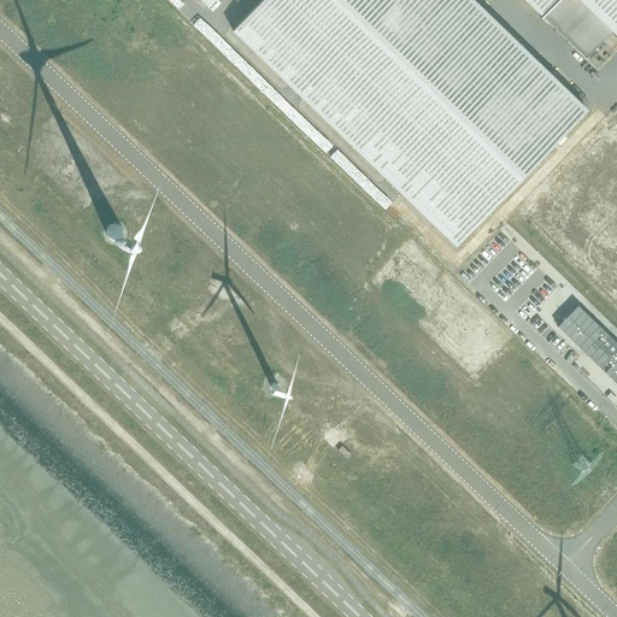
[(472,0),(262,0),(233,30),(454,246),(586,110),(530,56),(472,0)]
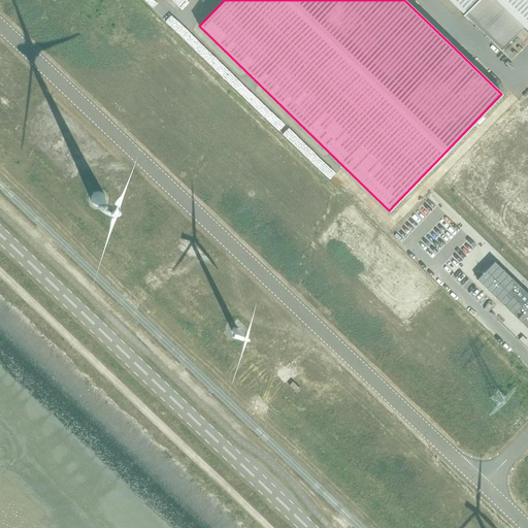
[(527,0),(449,0),(463,13),(501,51),(523,27),(527,31),(527,0)]
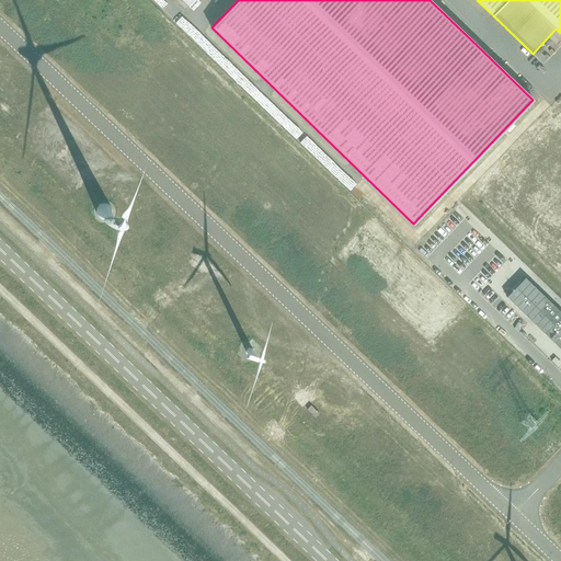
[(512,123),(505,129),(508,133),(515,126),(512,123)]
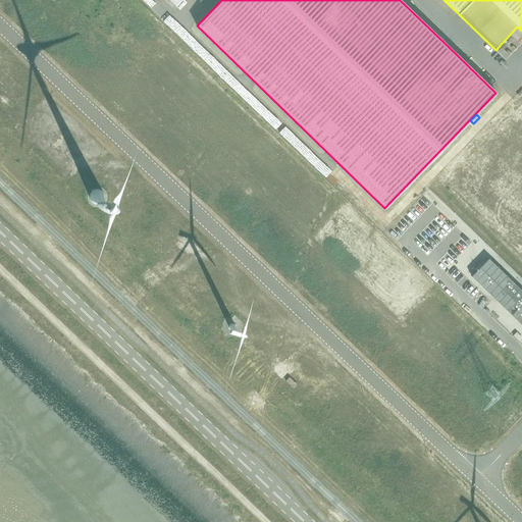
[(90,195),(90,197),(90,198),(90,200),(91,202),(93,203),(94,204),(96,205),(98,205),(100,204),(102,203),(103,201),(104,200),(105,198),(104,196),(104,194),(103,192),(101,191),(100,190),(98,190),(96,190),(94,190),(92,192),(91,193),(90,195)]
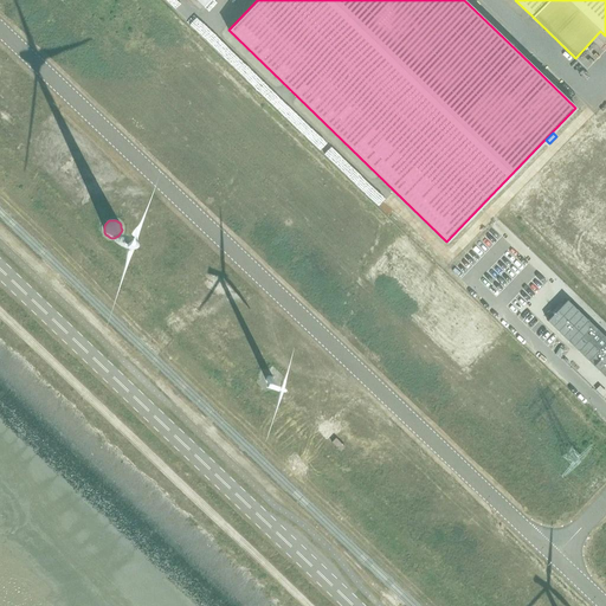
[(605,337),(567,300),(547,321),(605,378),(605,337)]
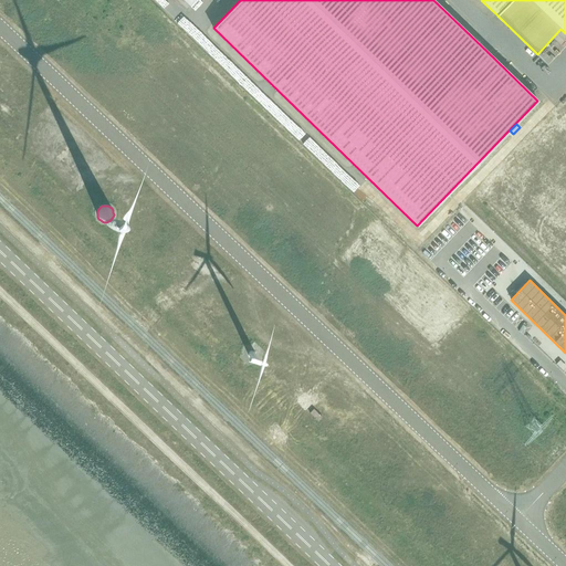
[(313,409),(310,412),(317,420),(322,417),(313,409)]
